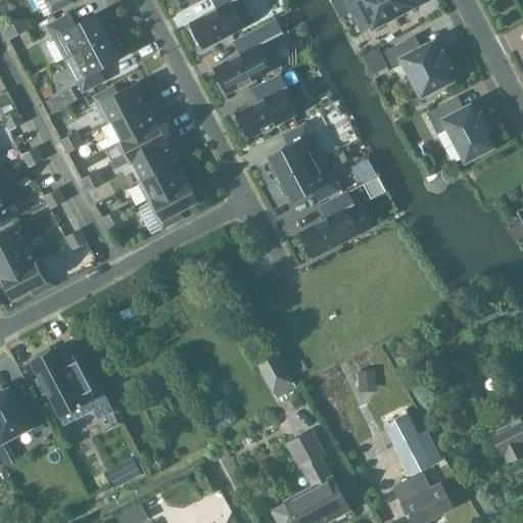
[(45,0),(52,13),(74,2),(73,0),(45,0)]
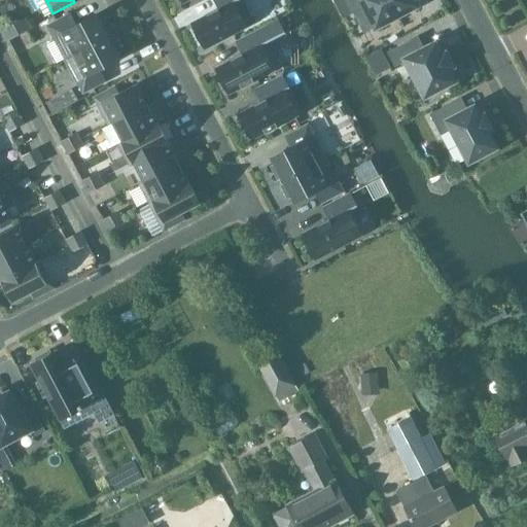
[(202,40),(206,49),(247,28),(246,28),(255,23),(243,0),(213,0),(219,9),(192,23),(197,32),(197,33),(198,32),(202,39),(201,40),(201,41),(202,40)]
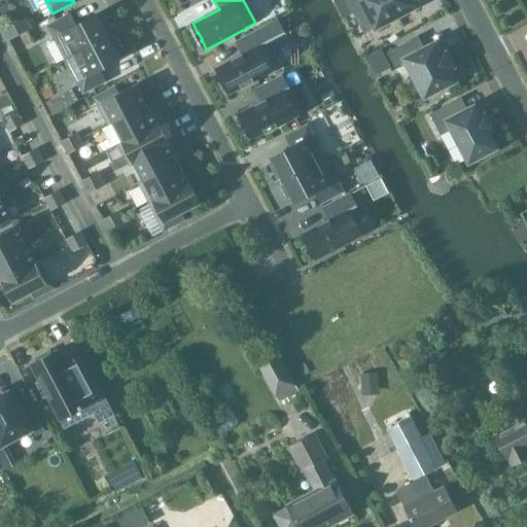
[(348,0),(335,0),(345,19),(355,13),(348,0)]
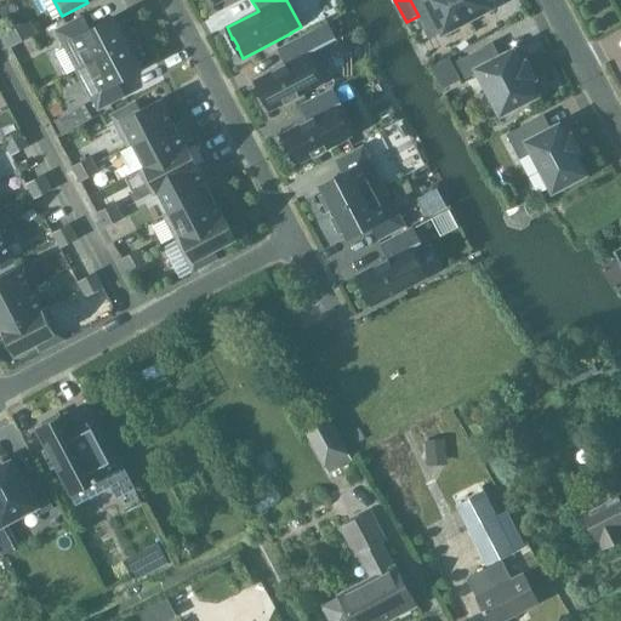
[(410,0),(419,16),(431,9),(444,33),(493,6),(490,3),(493,1),(493,0),(410,0)]
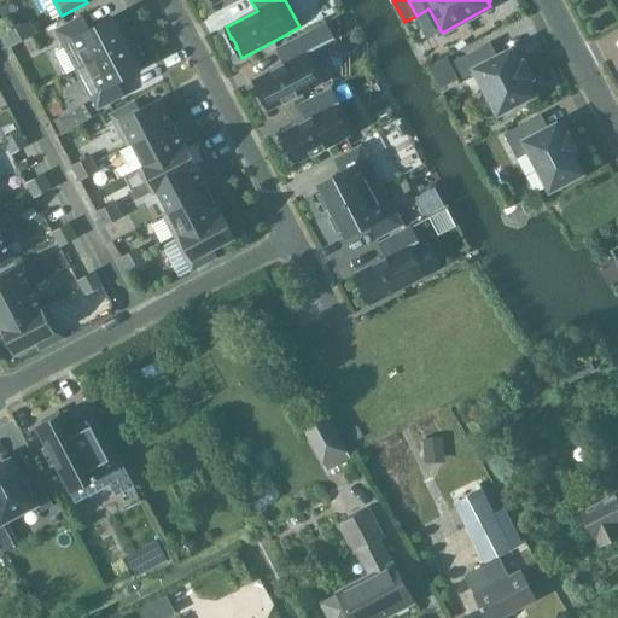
[(129,39),(130,39),(130,38),(129,38),(121,23),(118,24),(115,17),(91,30),(83,16),(57,30),(77,70),(130,42),(129,39)]
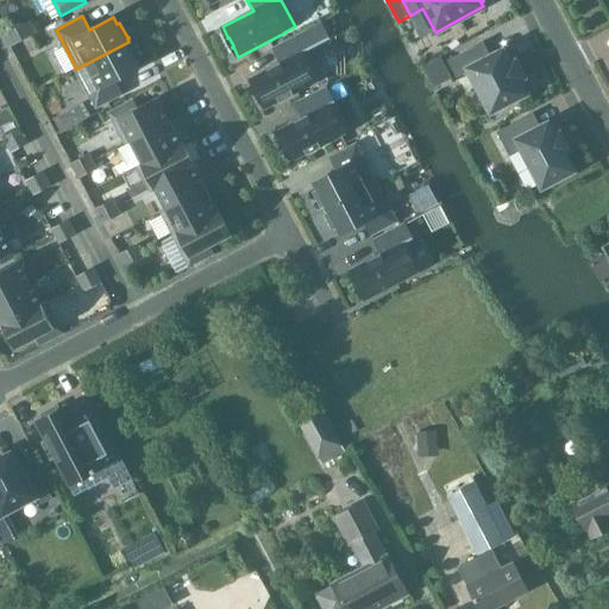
[(11,48),(36,33),(30,22),(4,35),(11,48)]
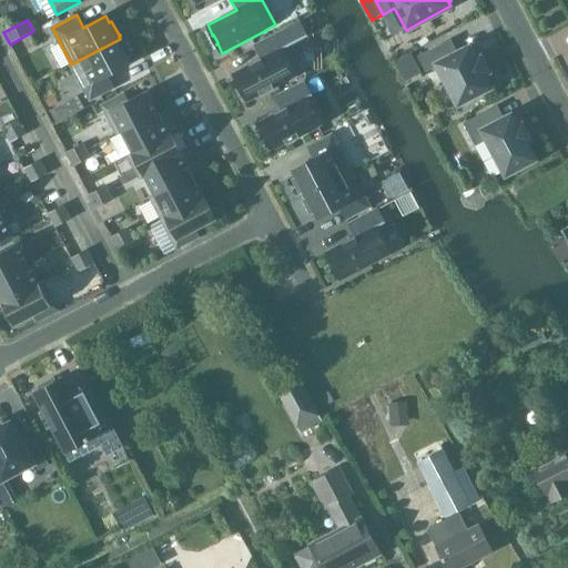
[(233,73),(247,101),(296,77),(296,75),(301,73),(287,47),(308,37),(301,21),(254,46),(262,59),(233,73)]
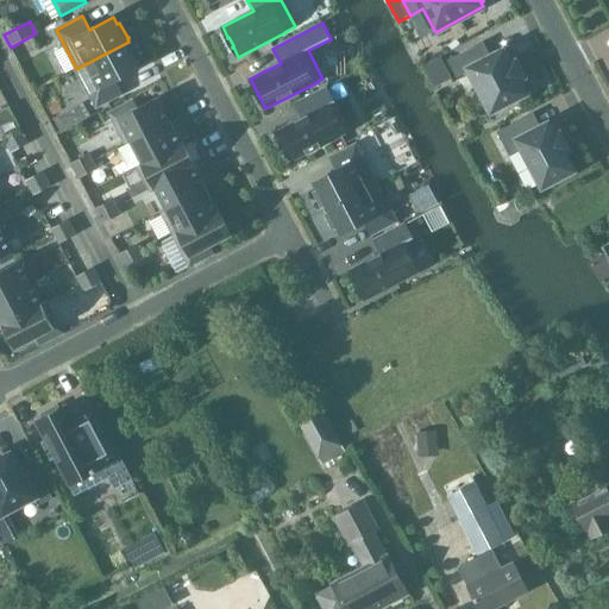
[(96,108),(124,94),(115,81),(139,68),(136,61),(139,60),(131,45),(132,44),(132,43),(130,44),(129,42),(76,69),(96,108)]
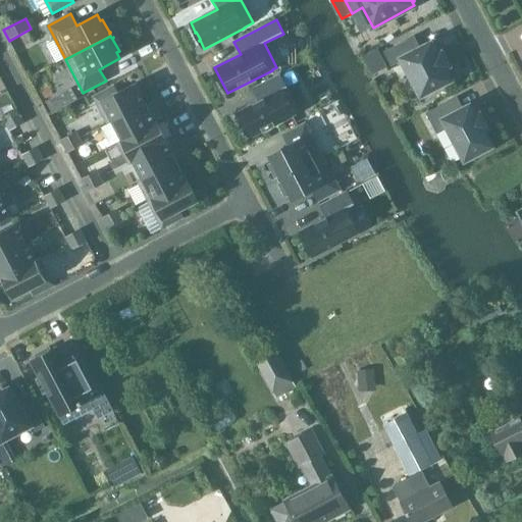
[(440,54),(437,55),(431,44),(420,49),(414,37),(385,52),(392,65),(403,60),(421,95),(451,80),(445,68),(447,66),(448,66),(449,66),(448,64),(442,54),(441,53),(440,54)]
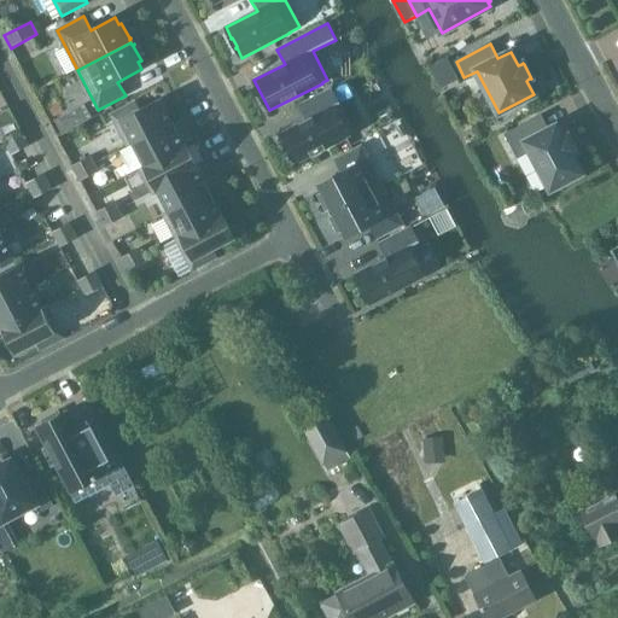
[(448,59),(430,69),(441,91),(459,80),(448,59)]
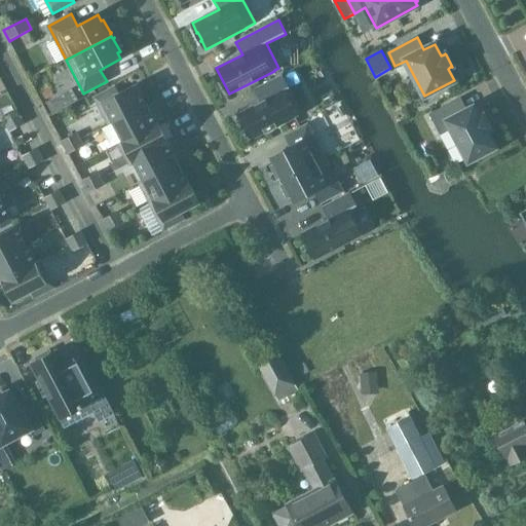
[(283,75),(290,88),(306,80),(299,67),(283,75)]
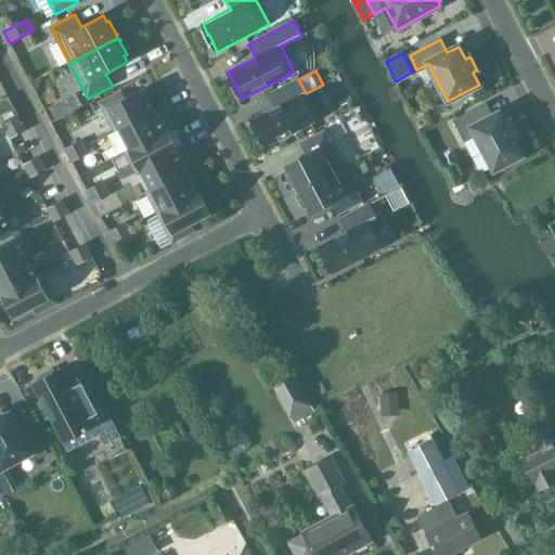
[(319,119),(306,93),(298,79),(273,92),(281,105),(255,118),(258,124),(255,125),(256,126),(257,125),(265,140),(263,141),(265,142),(267,141),(270,145),(314,123),(314,121),(319,119)]
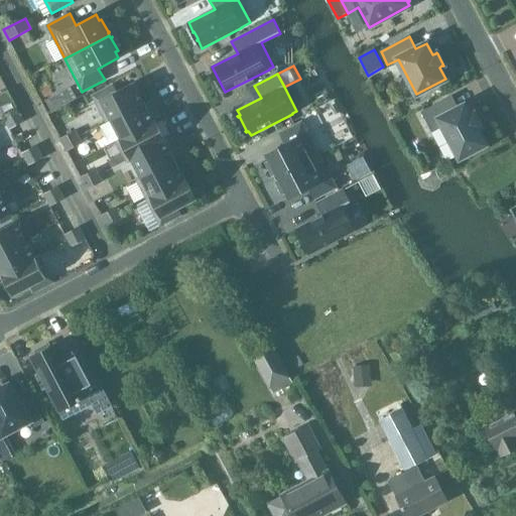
[(139,92),(140,92),(139,91),(138,91),(134,84),(135,83),(135,82),(117,91),(114,85),(93,96),(107,123),(111,121),(111,120),(144,103),(139,92)]
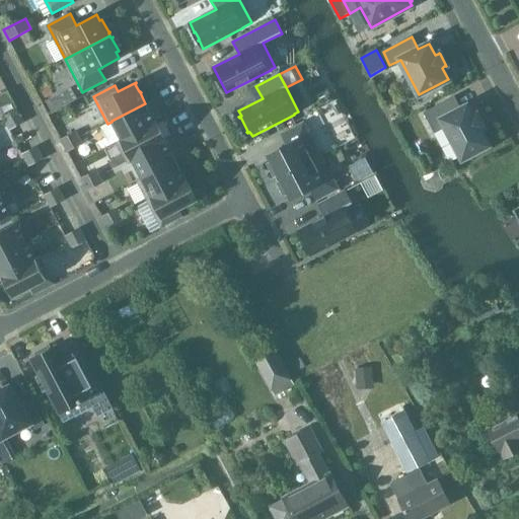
[(72,88),(61,94),(66,105),(78,99),(72,88)]
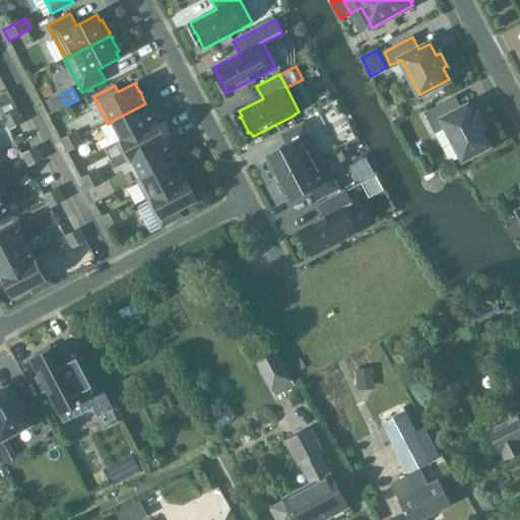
[(469,156),(471,159),(488,151),(485,147),(489,145),(480,130),(484,127),(477,115),(473,117),(468,106),(461,110),(455,98),(426,113),(436,132),(447,127),(463,158),(469,156)]
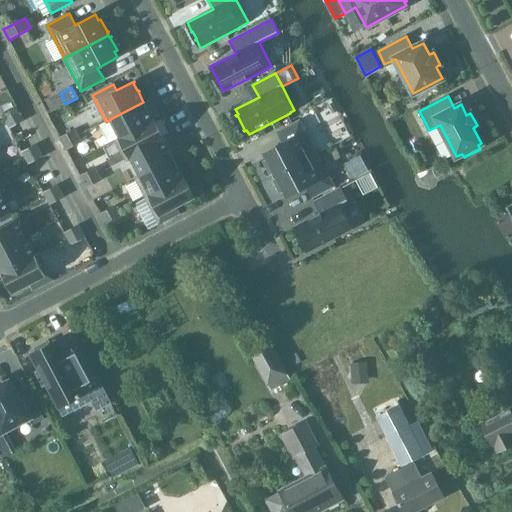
[(153,120),(143,102),(110,119),(110,120),(120,137),(120,138),(153,121),(153,120)]
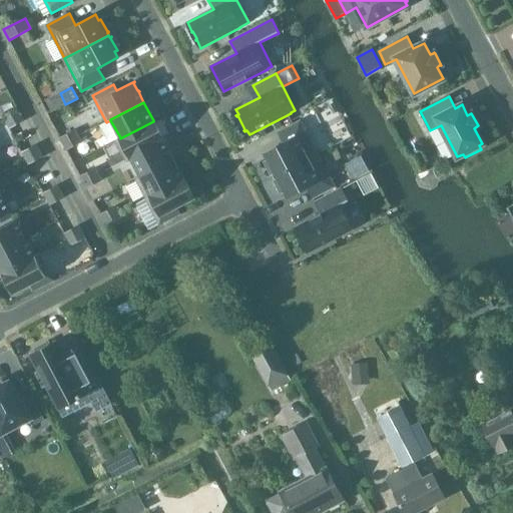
[(21,114),(18,108),(3,116),(6,122),(21,114)]
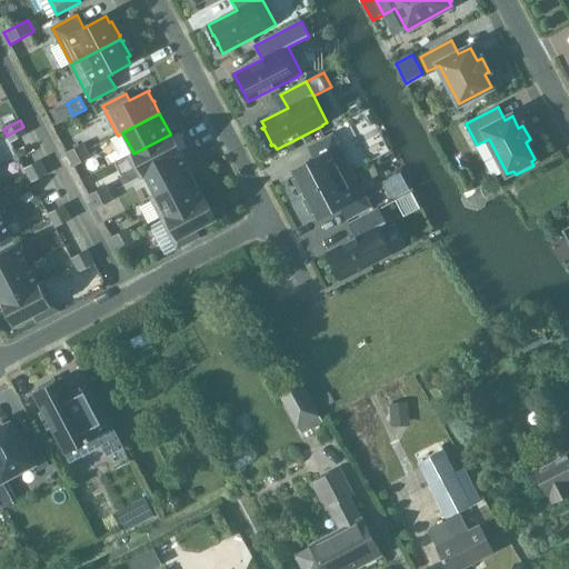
[(7,136),(11,142),(27,135),(23,127),(7,136)]
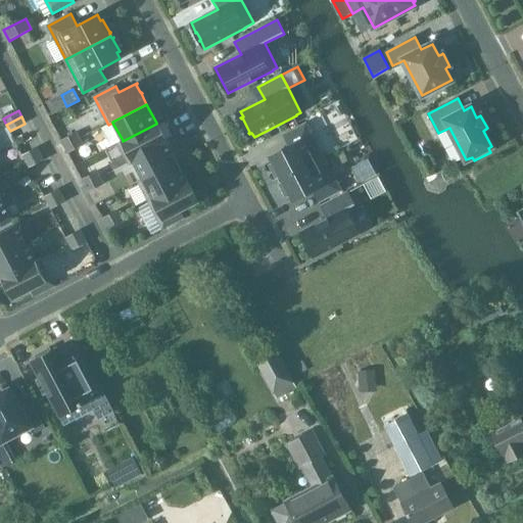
[(123,141),(123,140),(117,143),(129,163),(134,161),(133,160),(167,143),(168,144),(169,143),(157,122),(156,123),(156,124),(123,141)]
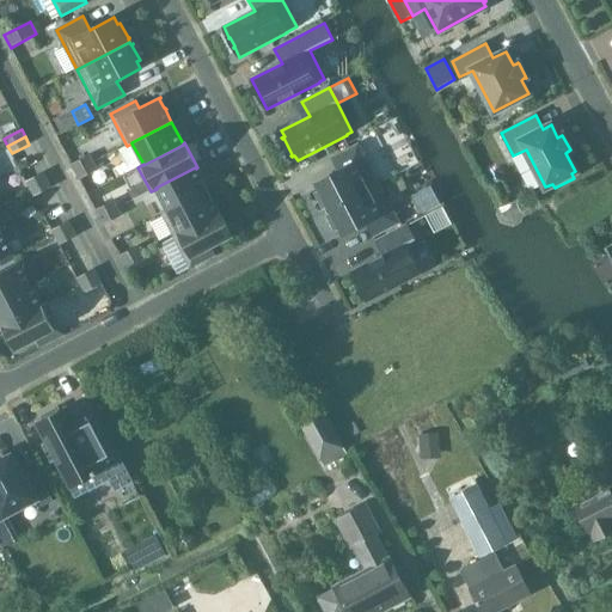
[(324,209),(326,212),(379,184),(359,145),(331,158),(338,172),(314,184),(318,191),(316,193),(324,208),(323,208),(323,209),(324,209)]
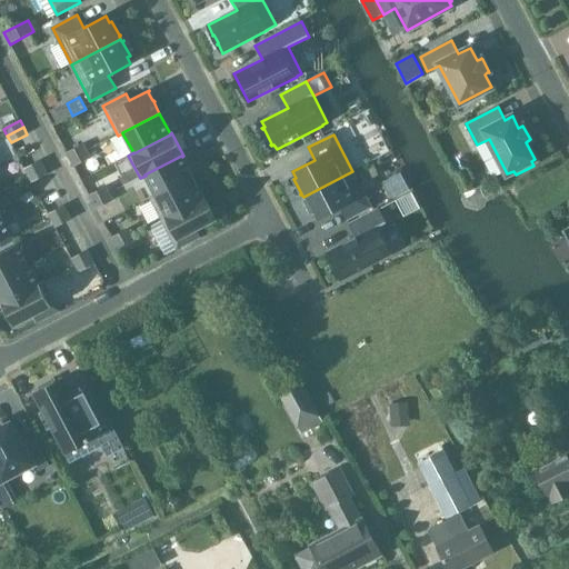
[(71,160),(87,151),(83,143),(67,152),(71,160)]
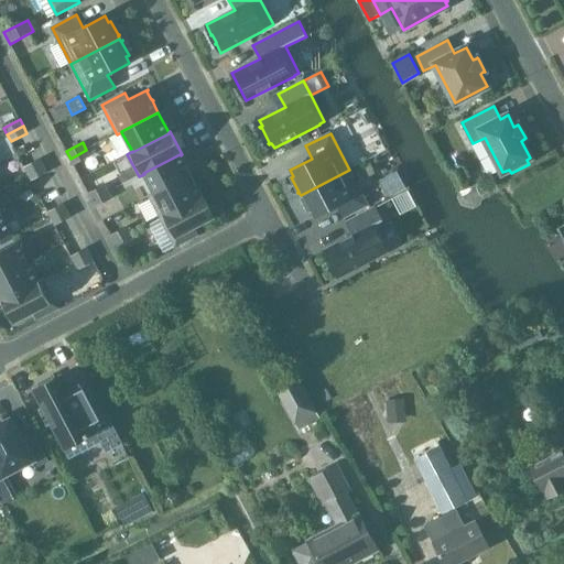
[(71,159),(74,165),(90,156),(86,150),(71,159)]
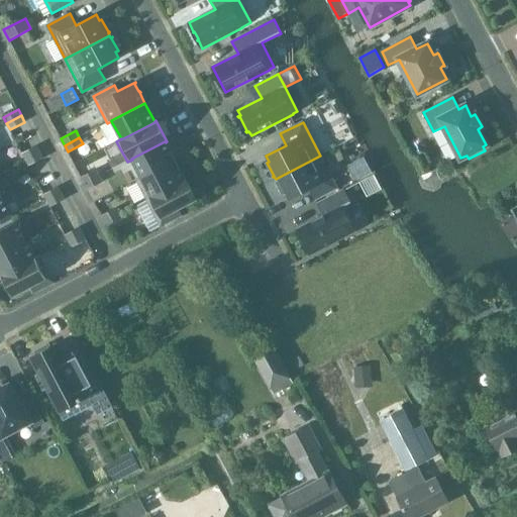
[(166,142),(165,141),(131,159),(132,160),(141,178),(175,161),(166,142)]
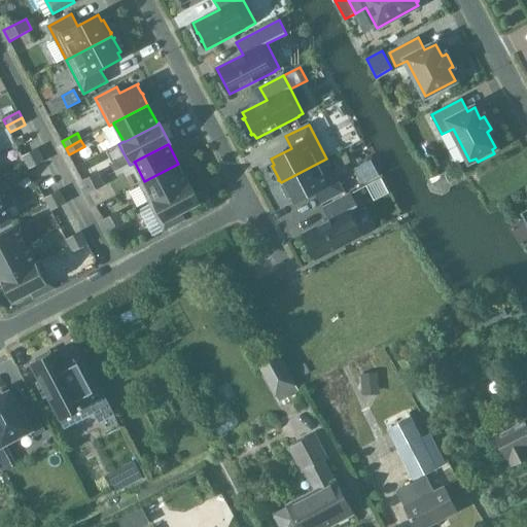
[(41,154),(38,148),(23,156),(26,163),(41,154)]
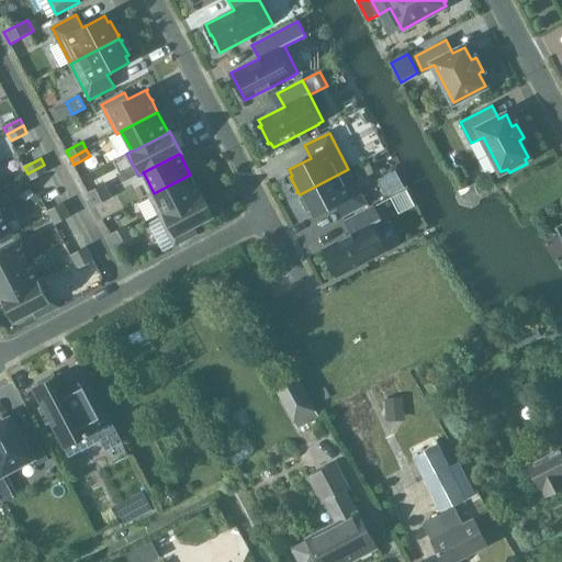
[(27,173),(32,180),(47,172),(44,165),(27,173)]
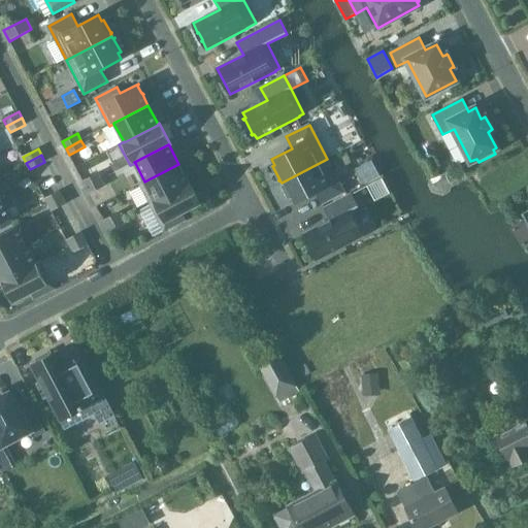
[(283,185),(282,186),(282,187),(283,186),(290,199),(292,198),(295,203),(316,193),(322,204),(344,192),(327,159),(282,183),(283,185)]
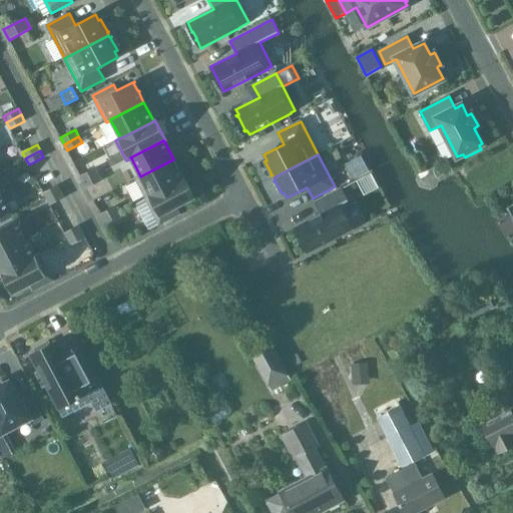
[(183,178),(183,177),(173,159),(140,176),(135,178),(146,198),(183,178)]
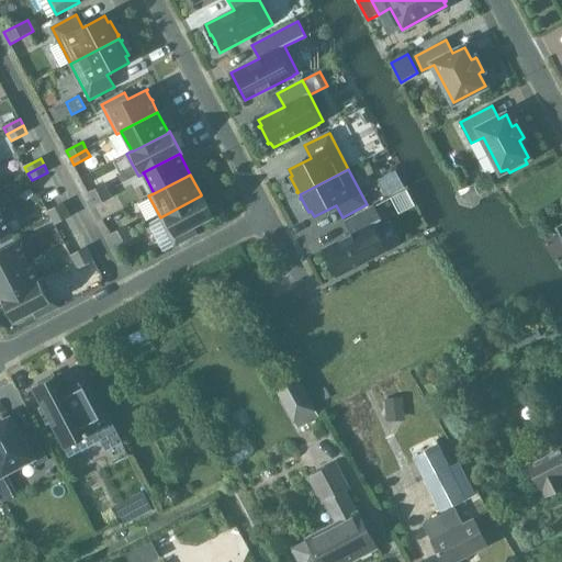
[(404,188),(401,181),(383,190),(386,197),(404,188)]
